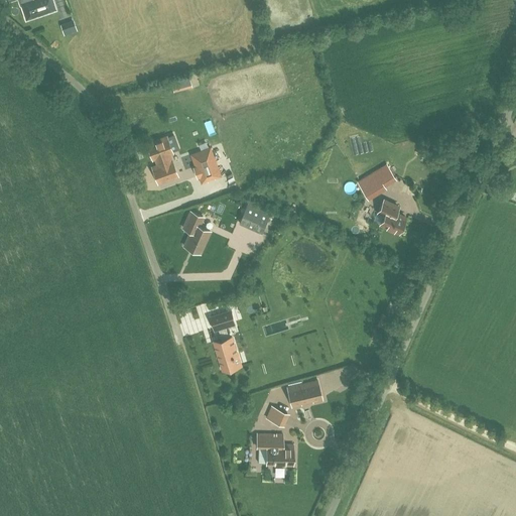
[(30,17),(49,11),(55,9),(52,0),(29,0),(24,2),(21,3),(26,18),(30,17)]
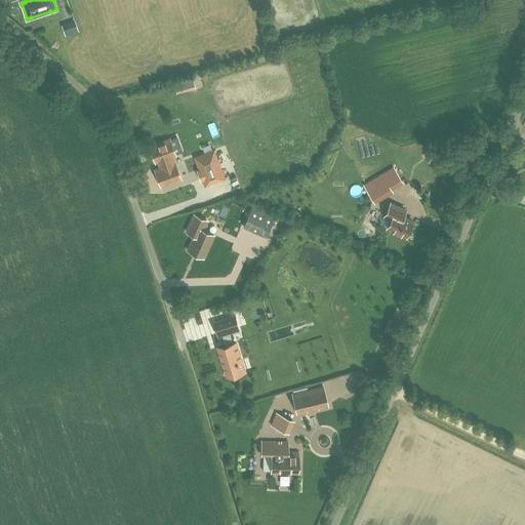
[(161,167),(155,169),(161,186),(180,178),(174,162),(174,163),(171,156),(175,155),(169,138),(150,146),(156,162),(158,161),(161,167)]
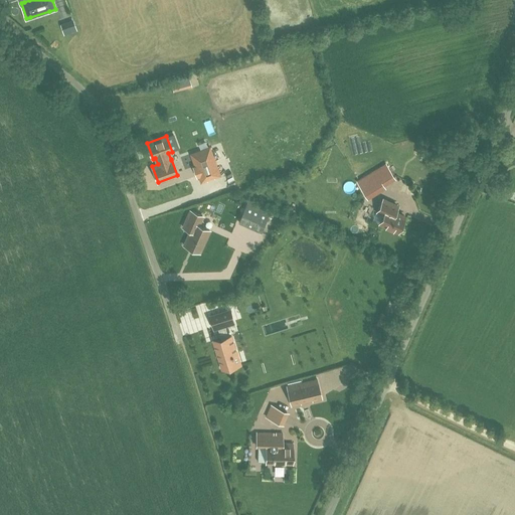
[(197,166),(200,174),(198,175),(201,182),(207,180),(206,179),(214,176),(214,177),(220,175),(215,163),(209,147),(191,154),(195,166),(197,166)]
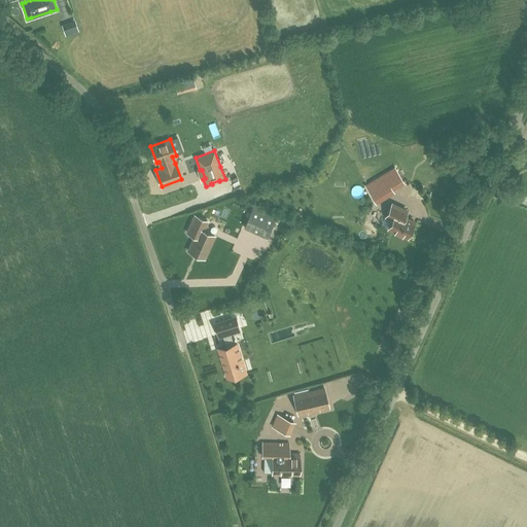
[(366,186),(373,197),(378,194),(381,197),(392,189),(384,175),(366,186)]
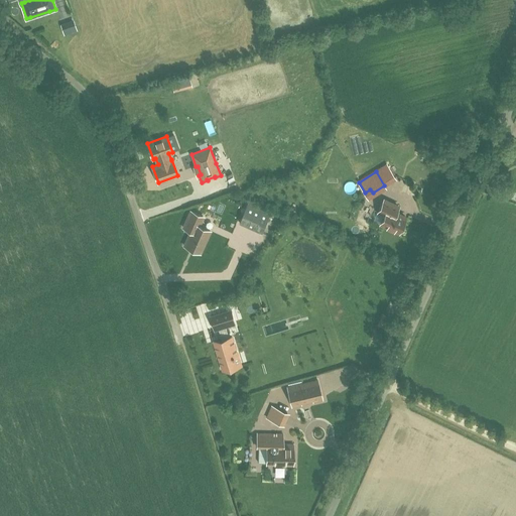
[(398,207),(384,200),(378,212),(385,215),(381,223),(399,232),(406,217),(396,213),(398,207)]
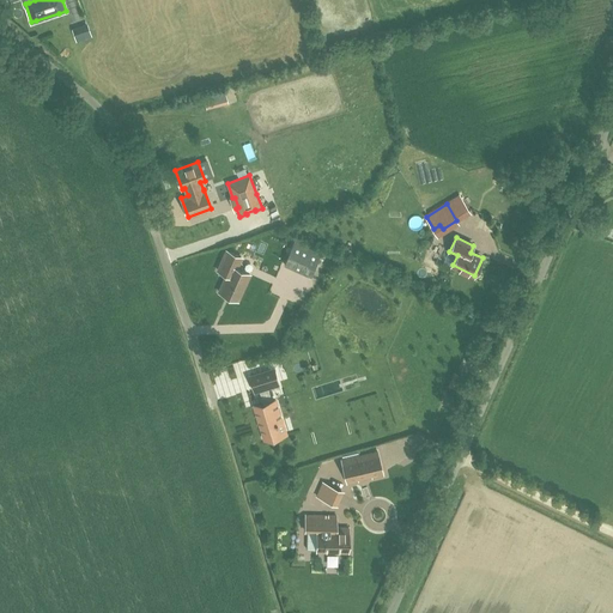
[(308,283),(322,252),(296,240),(284,265),(310,275),(307,283),(308,283)]
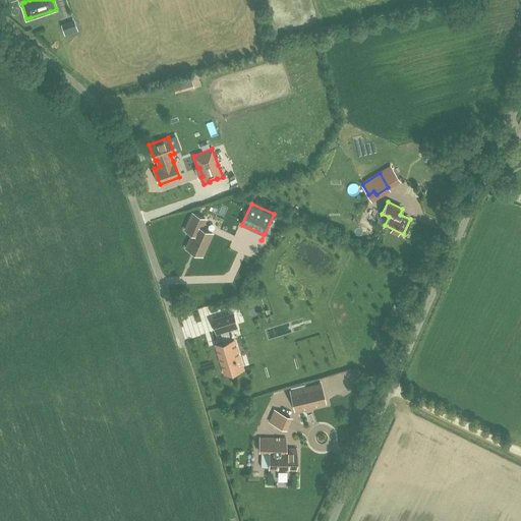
[(201,255),(212,233),(200,228),(205,219),(192,213),(185,230),(192,233),(186,248),(201,255)]
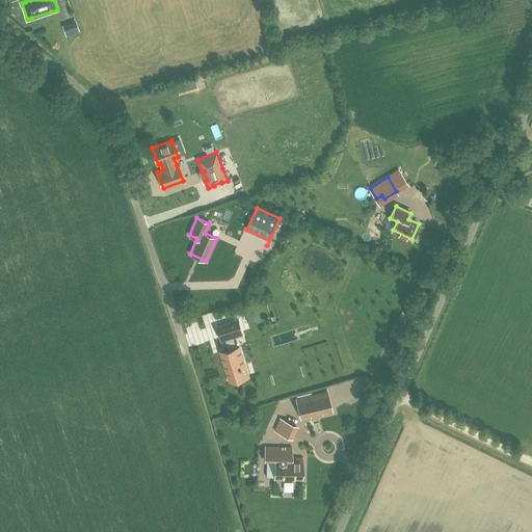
[(345,323),(347,328),(366,321),(363,316),(345,323)]
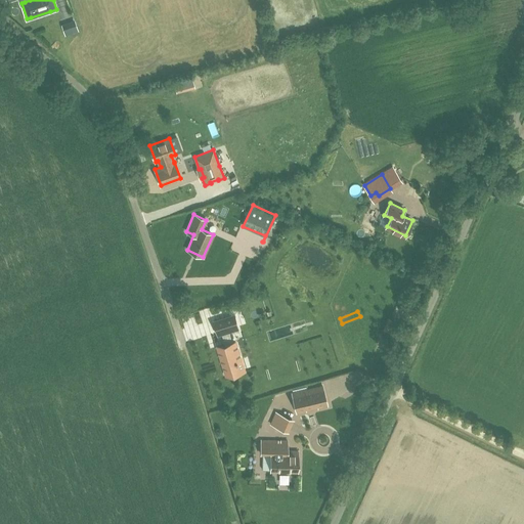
[(226,375),(244,368),(241,359),(235,342),(232,343),(228,330),(237,328),(233,315),(214,321),(218,334),(221,333),(225,345),(218,347),(219,350),(226,375)]
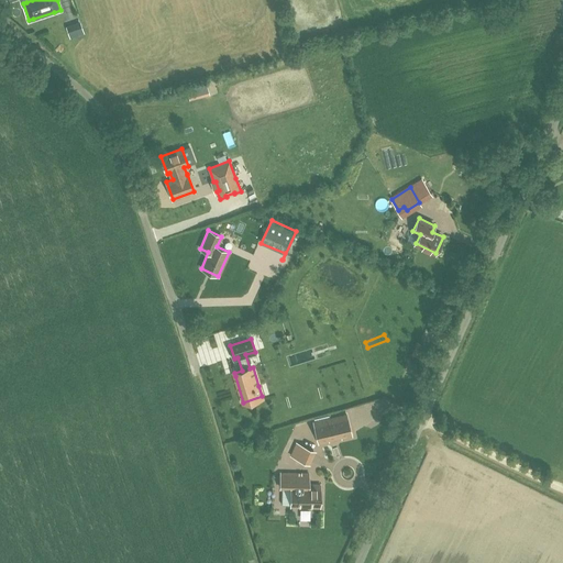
[(341,439),(352,435),(346,415),(313,422),(319,443),(329,441),(329,440),(341,438),(341,439)]
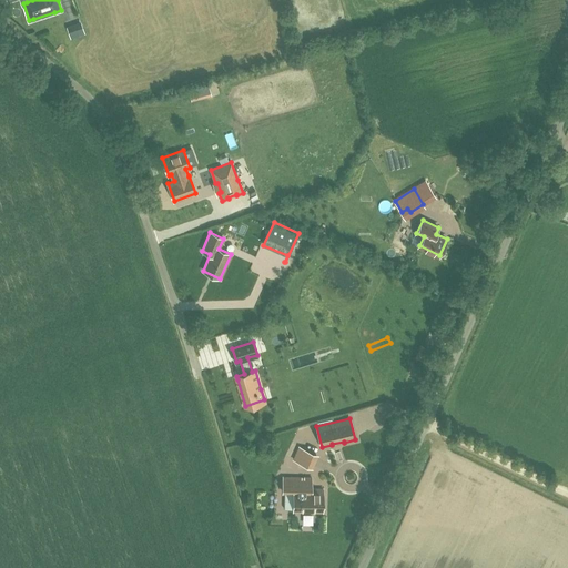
[(303,444),(296,459),(316,467),(323,453),(303,444)]
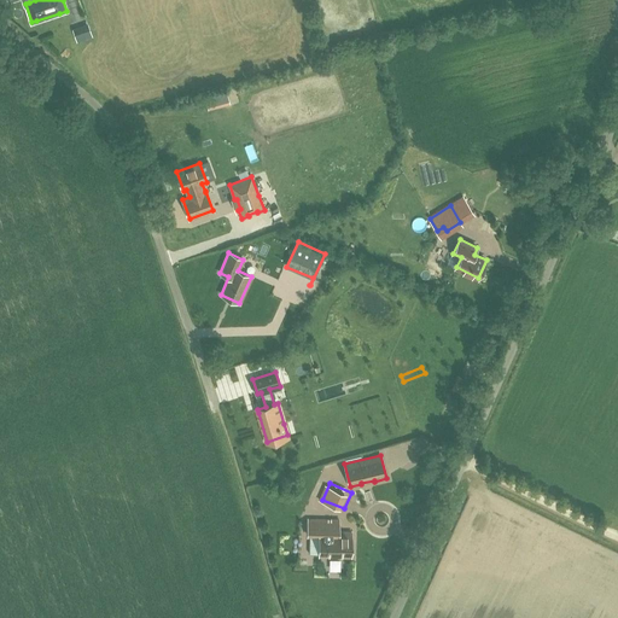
[(338,532),(339,520),(308,519),(308,536),(320,536),(320,557),(330,557),(340,557),(340,558),(351,558),(351,532),(338,532)]
